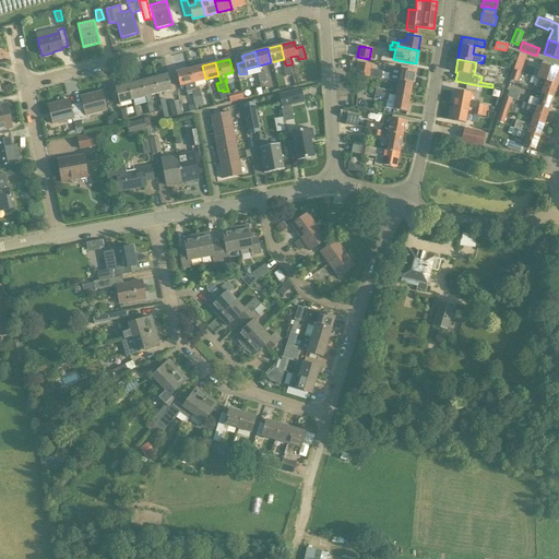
[(369,78),(372,64),(358,62),(356,74),(369,78)]
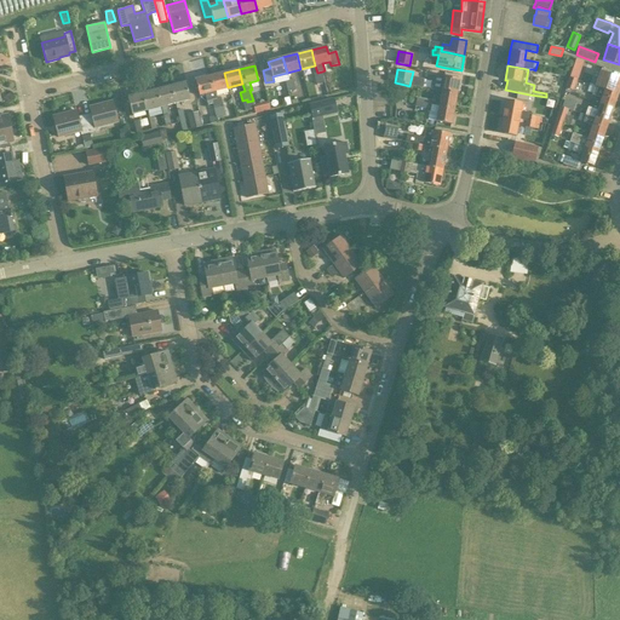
[(573,69),(570,78),(569,78),(577,80),(578,80),(580,72),(573,69)]
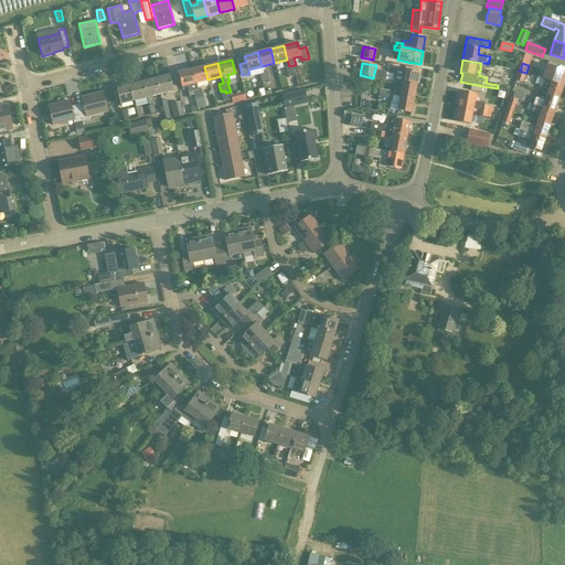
[(564,71),(556,68),(557,66),(548,63),(542,77),(563,85),(564,78),(564,71)]
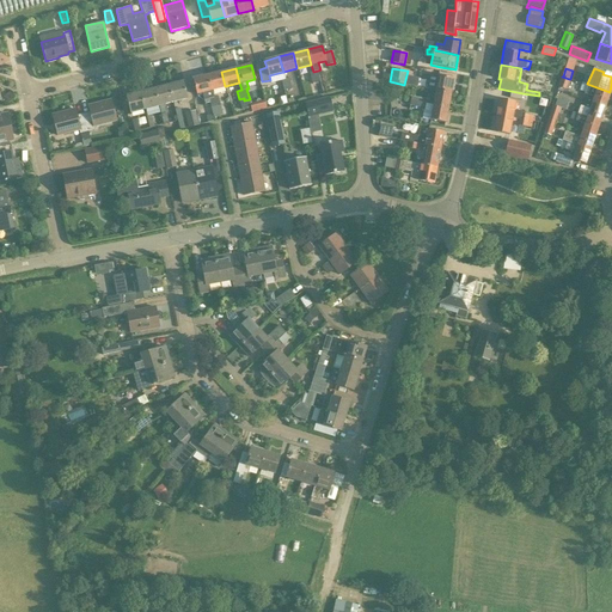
[(318,71),(313,72),(310,72),(312,84),(320,81),(318,71)]
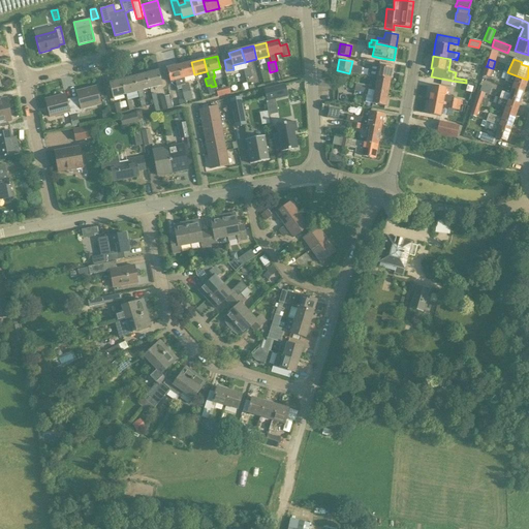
[(183,78),(194,74),(191,62),(180,65),(183,78)]
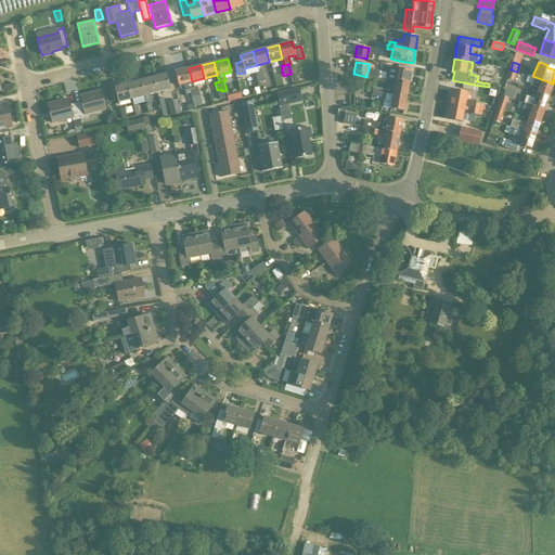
[(396,76),(396,81),(409,84),(411,71),(388,66),(386,74),(396,76)]
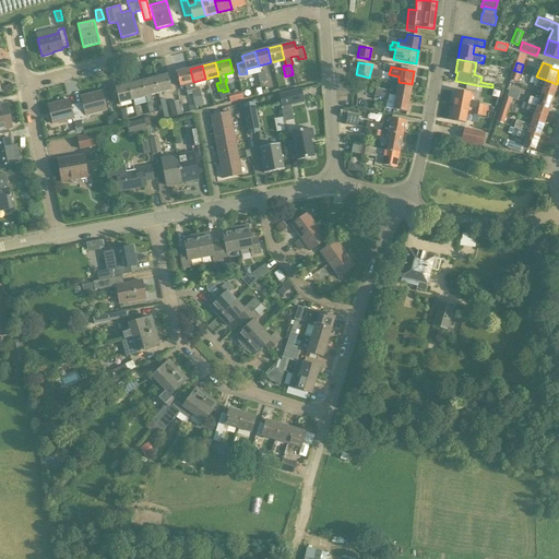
[(194,88),(193,82),(190,69),(176,72),(179,86),(185,84),(187,92),(187,95),(191,94),(191,90),(194,88)]
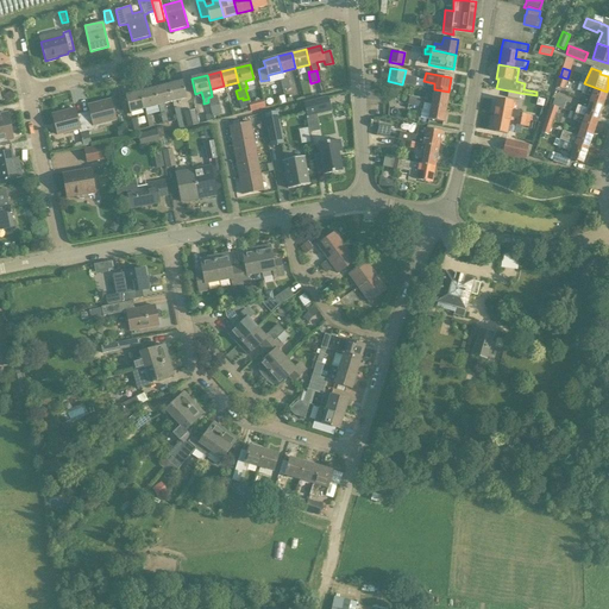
[(566,79),(559,76),(560,76),(559,75),(556,87),(563,89),(566,79)]
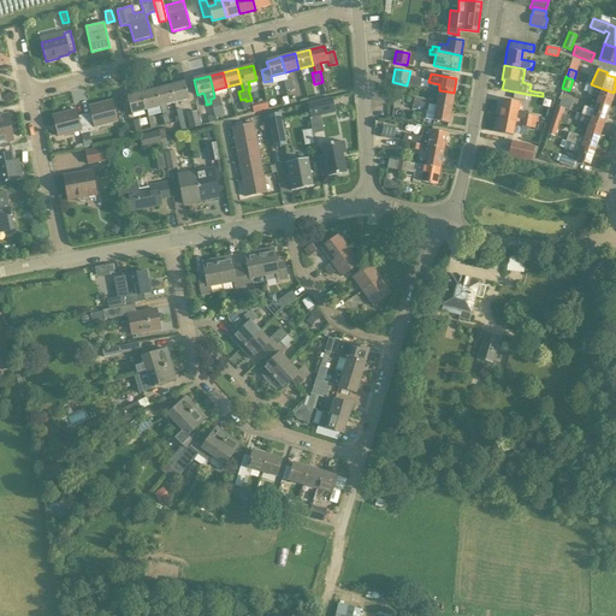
[(294,89),(291,78),(283,81),(285,92),(294,89)]
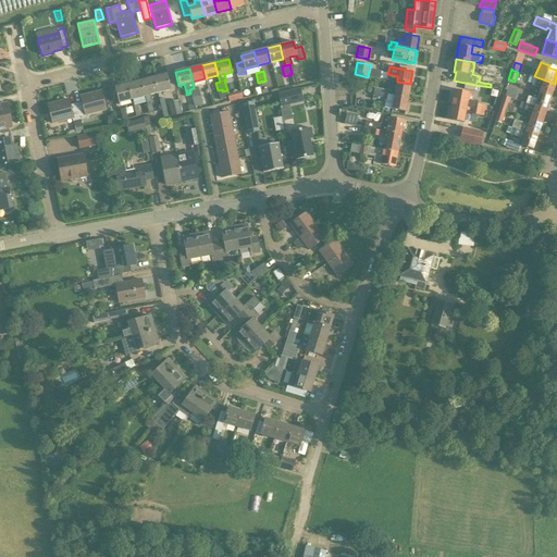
[(166,74),(153,77),(158,93),(171,89),(166,74)]
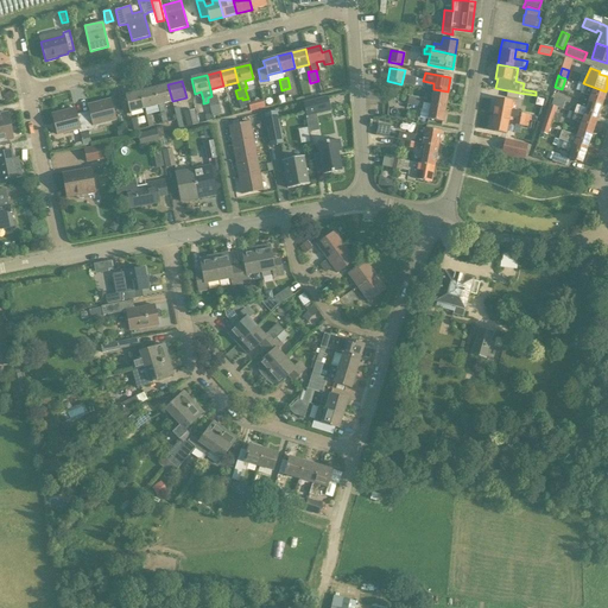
[(590,96),(588,102),(601,106),(606,92),(583,83),(578,82),(576,89),(581,92),(581,93),(590,96)]
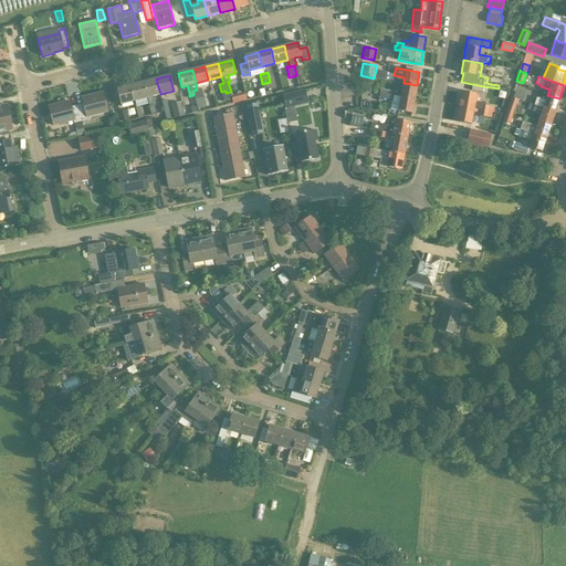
[(160,94),(156,79),(143,82),(147,97),(160,94)]
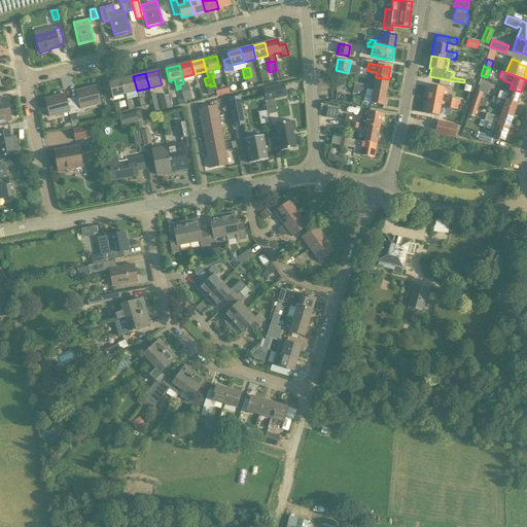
[(133,76),(120,79),(125,94),(137,91),(133,76)]
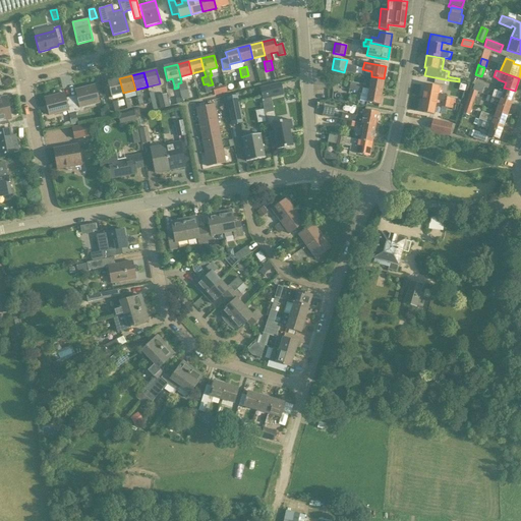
[(384,78),(371,76),(368,89),(382,92),(384,78)]
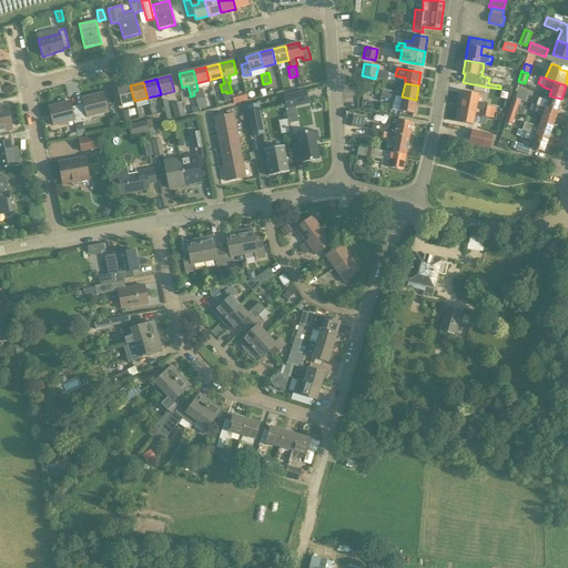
[(134,101),(130,85),(117,89),(121,104),(134,101)]
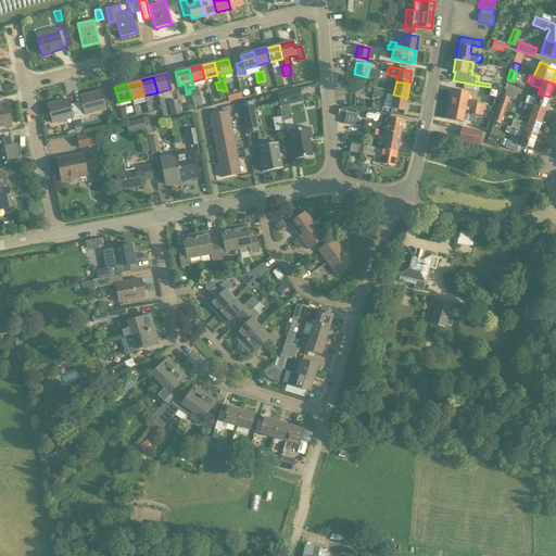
[(194,88),(193,88),(190,89),(190,93),(191,97),(196,96),(196,98),(201,97),(198,87),(194,88)]
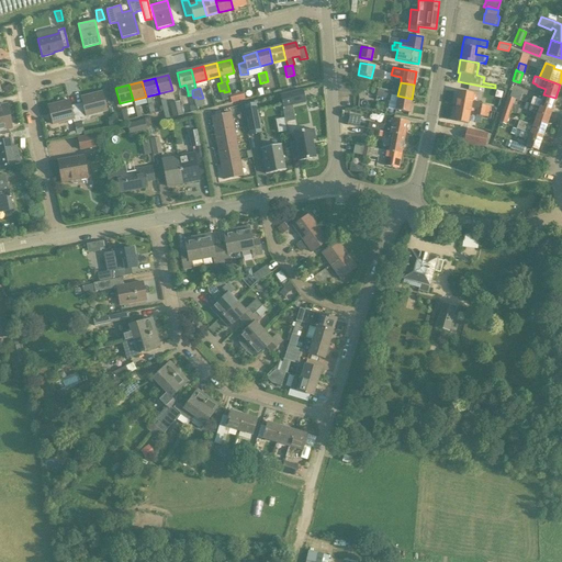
[(224,92),(224,90),(220,91),(222,100),(231,98),(229,91),(224,92)]
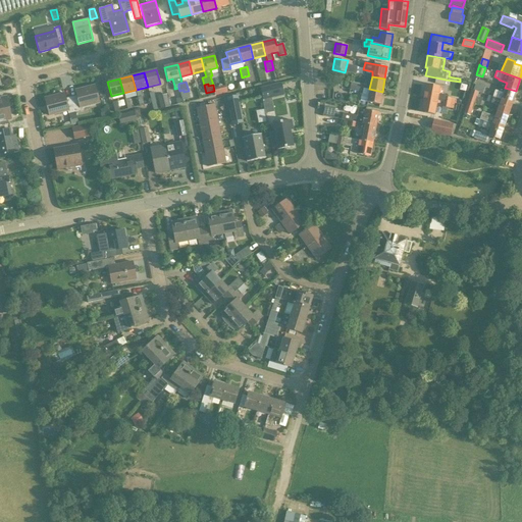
[(286,84),(266,88),(268,100),(290,95),(286,84)]
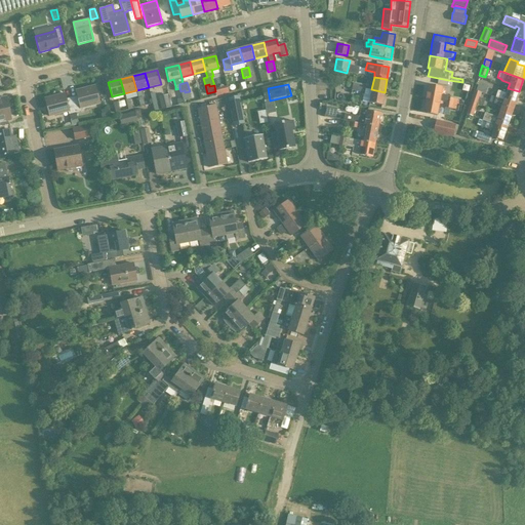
[(429,84),(426,98),(442,102),(445,103),(456,105),(457,99),(450,97),(450,95),(441,94),(442,87),(429,84)]
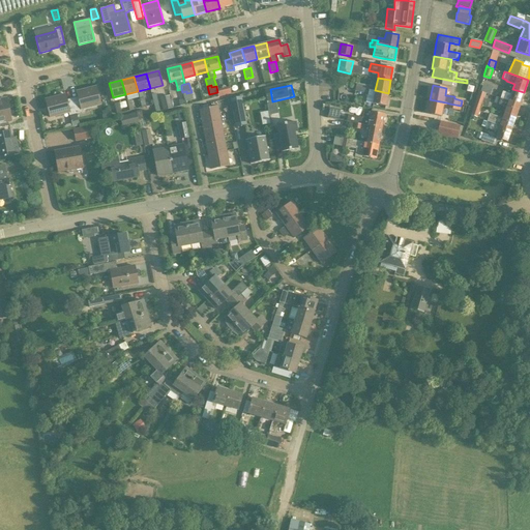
[(78,97),(71,98),(76,114),(83,112),(82,109),(100,105),(95,86),(77,91),(78,97)]
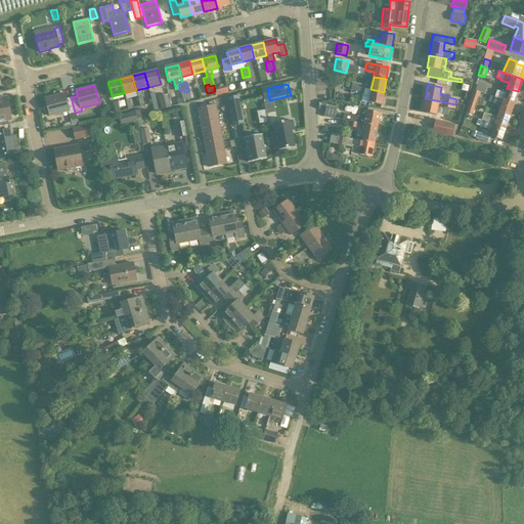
[(475,90),(480,92),(485,94),(487,88),(477,85),(475,90)]
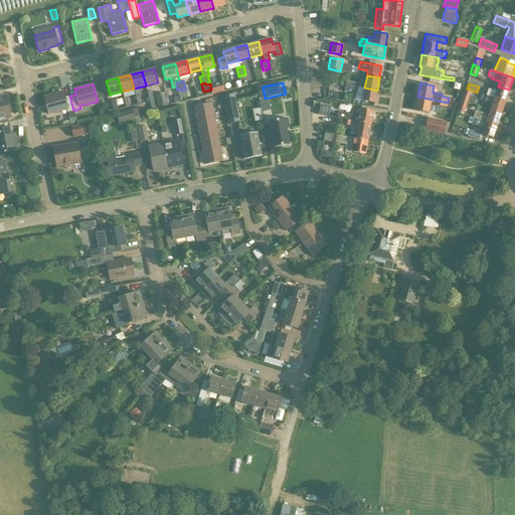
[(374,103),(377,91),(364,88),(359,87),(345,84),(345,86),(345,88),(344,89),(357,91),(357,93),(363,94),(362,101),(374,103)]
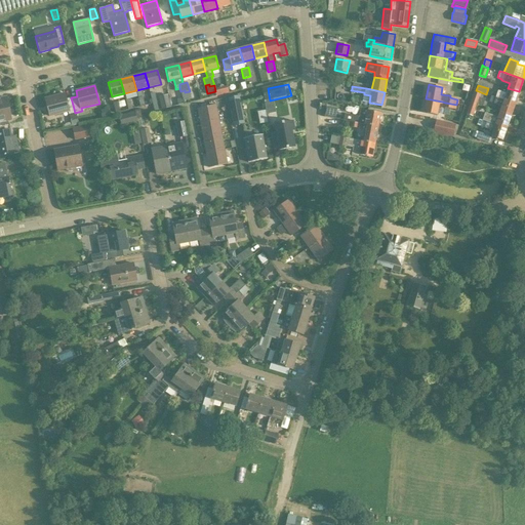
[(497,91),(495,97),(515,105),(519,91),(508,88),(506,94),(497,91)]
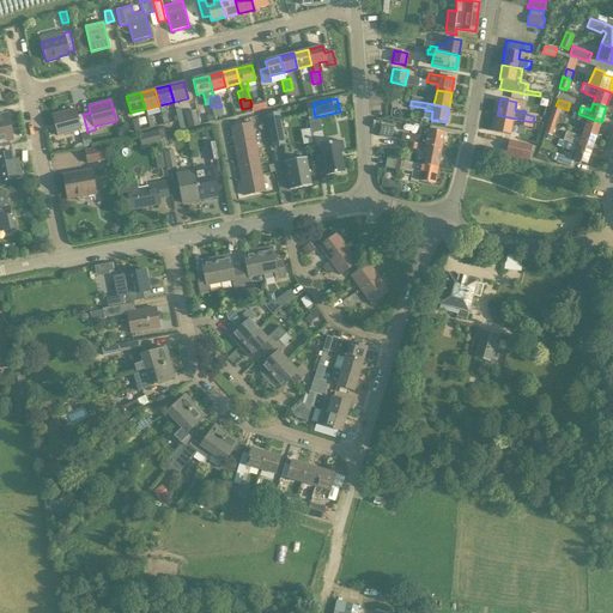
[(222,107),(216,108),(216,105),(211,107),(213,116),(223,114),(222,107)]
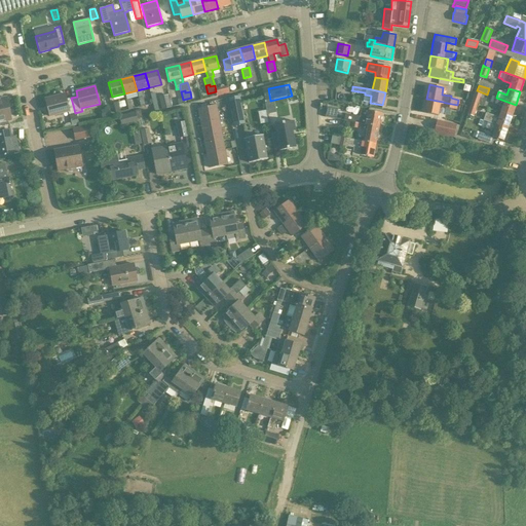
[(482,92),(477,90),(475,90),(471,102),(478,104),(480,98),(481,98),(482,92)]
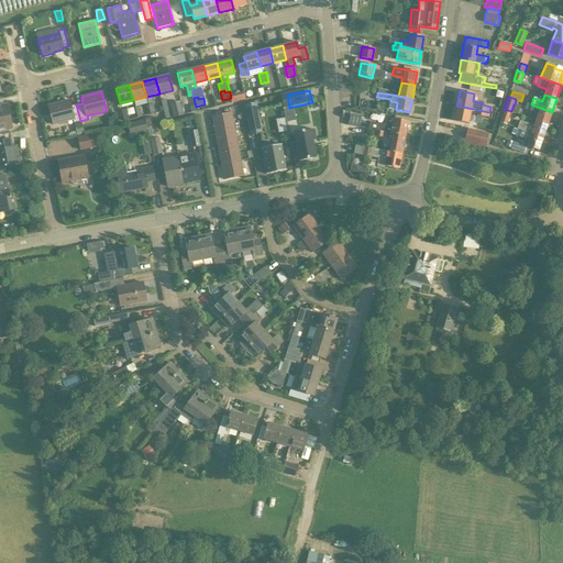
[(73,120),(74,123),(80,121),(76,105),(70,107),(68,100),(48,106),(53,124),(73,120)]
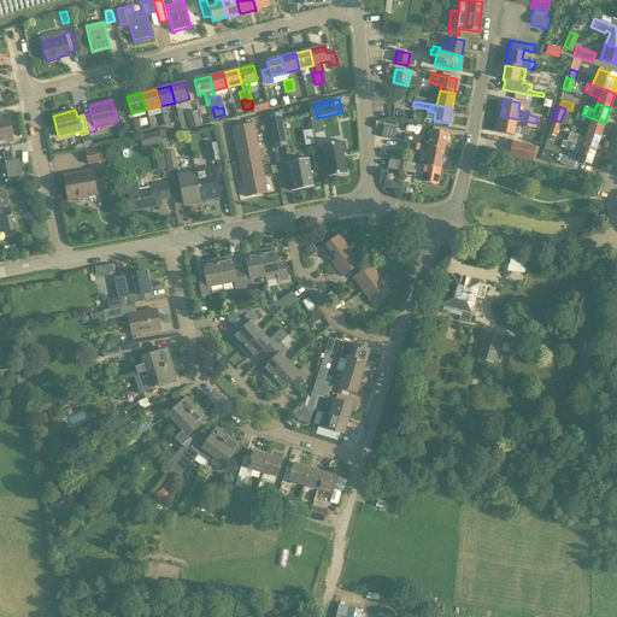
[(200,125),(197,111),(186,113),(189,129),(200,125)]
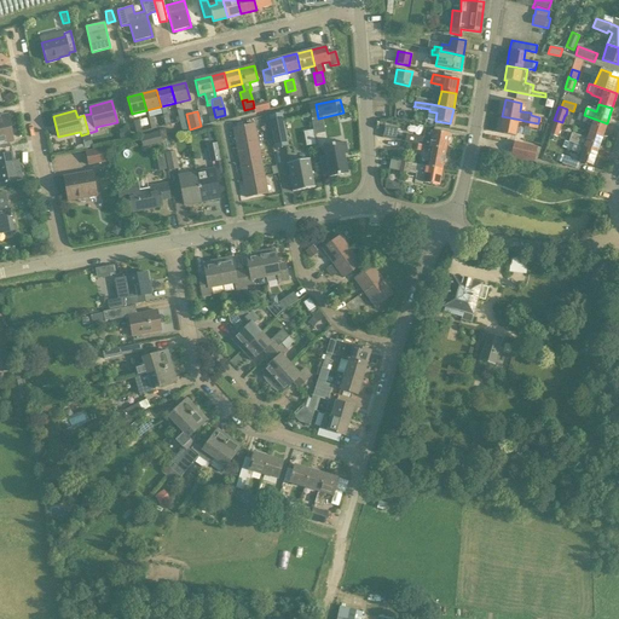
[(602,137),(607,123),(584,115),(578,114),(577,120),(591,125),(589,133),(602,137)]
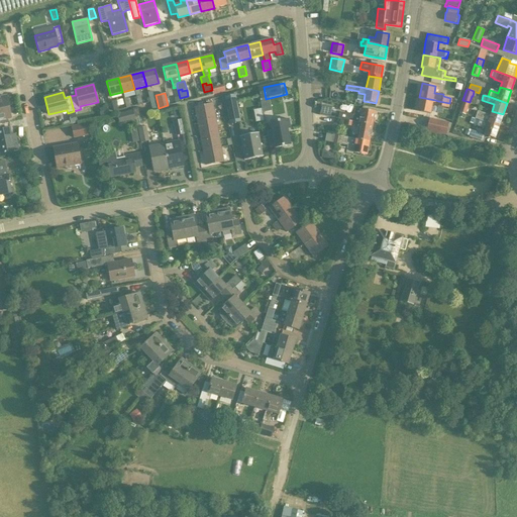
[(0,120),(11,118),(6,96),(0,97),(0,120)]
